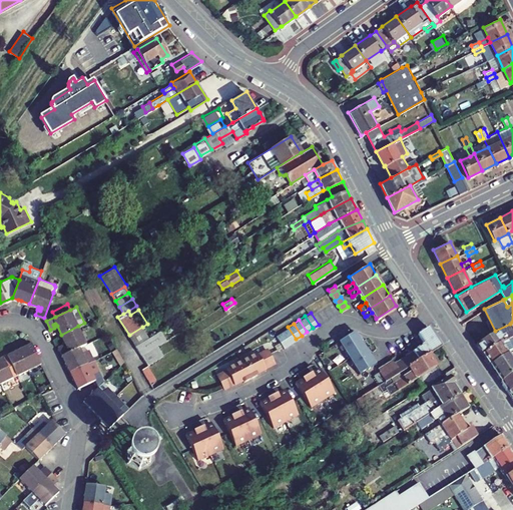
[(512,331),(510,324),(495,331),(476,343),(490,364),(508,352),(512,351),(512,350),(512,331)]
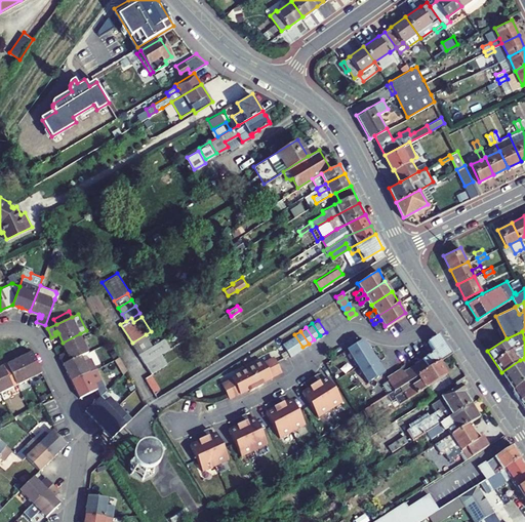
[(88,351),(80,333),(63,343),(66,350),(68,353),(66,354),(64,352),(58,354),(64,362),(81,354),(88,351)]
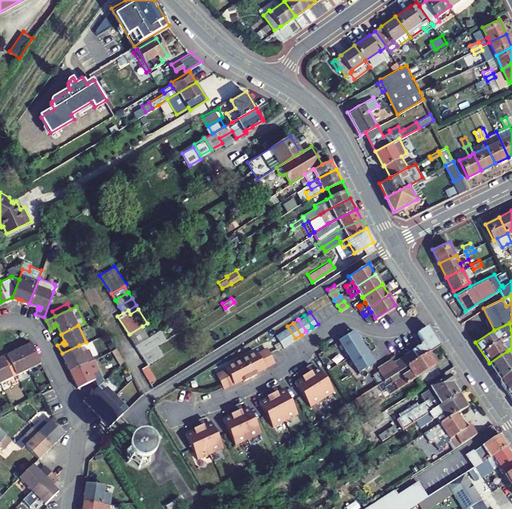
[(434,334),(428,325),(417,332),(423,341),(434,334)]
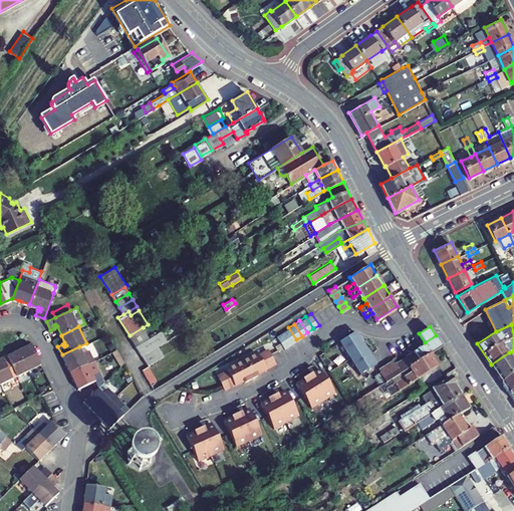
[(149,337),(143,327),(130,335),(136,345),(149,337)]
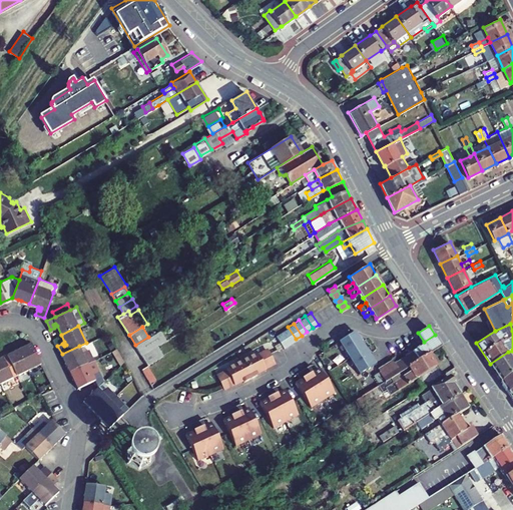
[(296,339),(288,327),(282,331),(290,343),(296,339)]
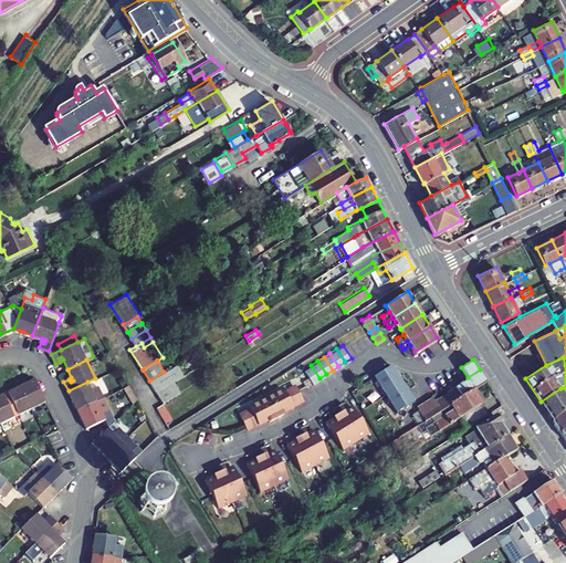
[(185,374),(178,363),(164,372),(149,381),(156,392),(170,383),(175,381),(185,374)]
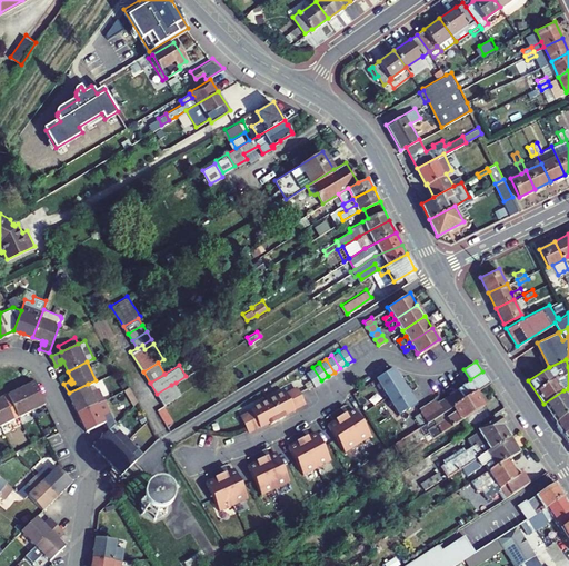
[(405,384),(393,366),(376,377),(387,395),(405,384)]
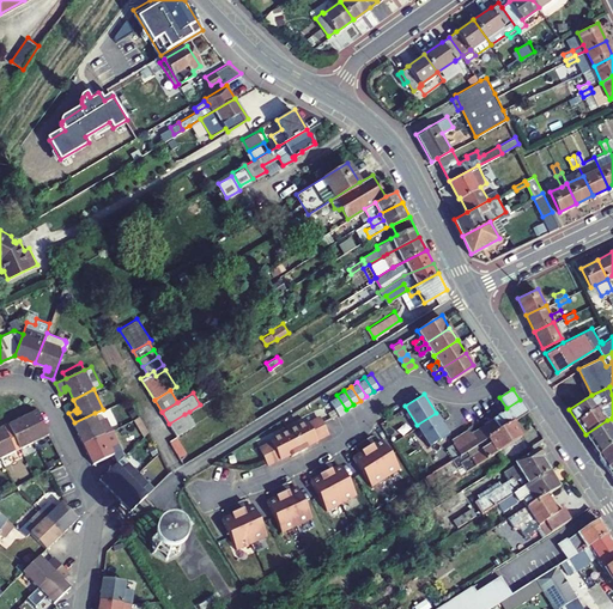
[(346,409),(337,395),(329,400),(339,414),(346,409)]
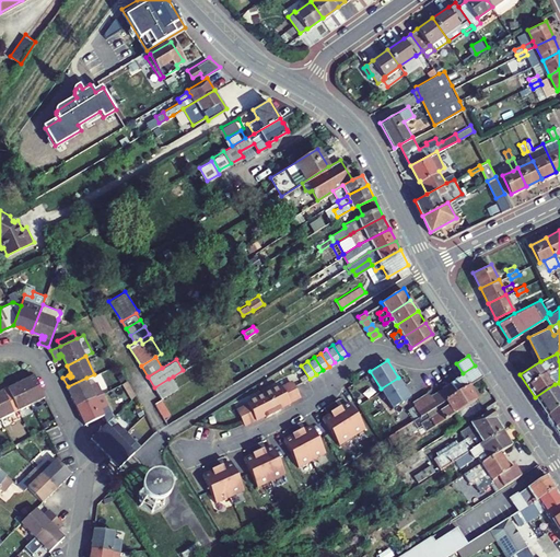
[(482,376),(475,366),(463,373),(451,381),(451,382),(457,392),(468,385),(482,376)]
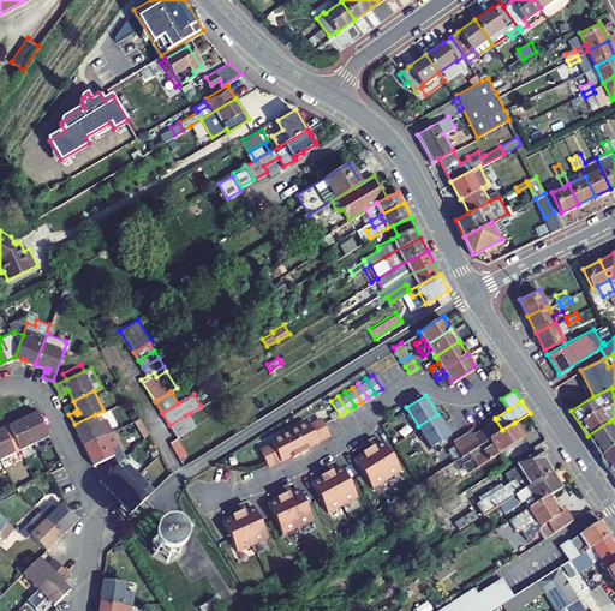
[(48,433),(37,409),(23,417),(35,441),(48,433)]
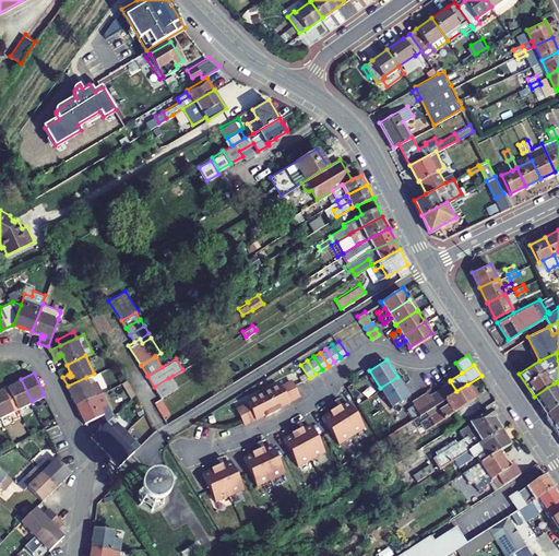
[(178,386),(173,376),(168,378),(175,388),(178,386)]
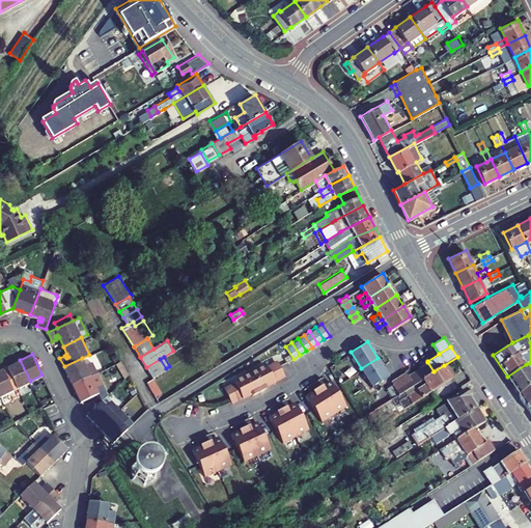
[(85,364),(82,358),(64,366),(72,384),(98,371),(92,360),(85,364)]
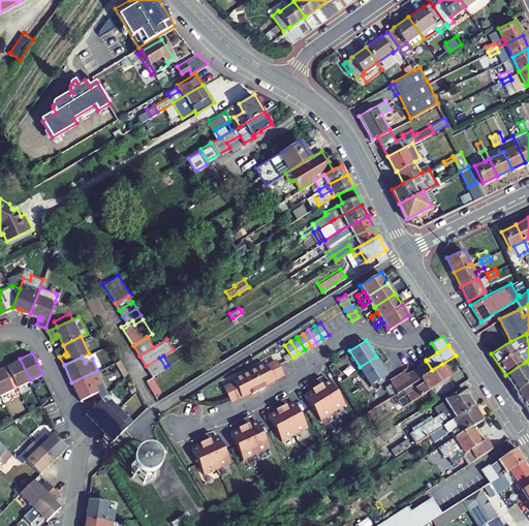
[(387,374),(376,357),(360,367),(371,384),(387,374)]
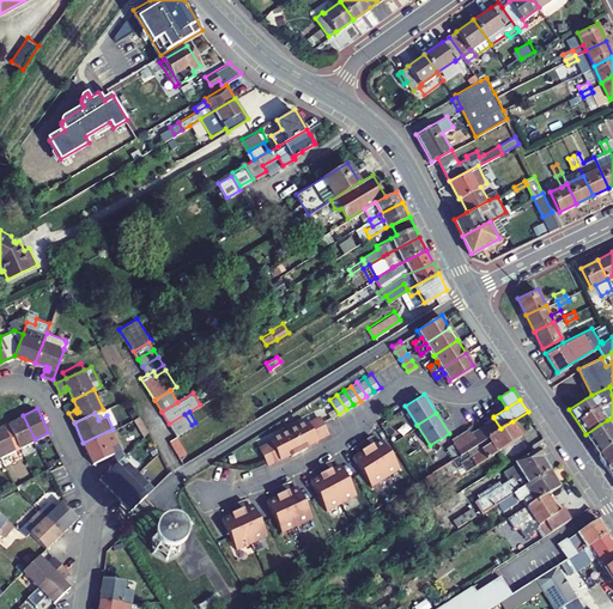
[(192,425),(184,414),(169,424),(176,434),(192,425)]
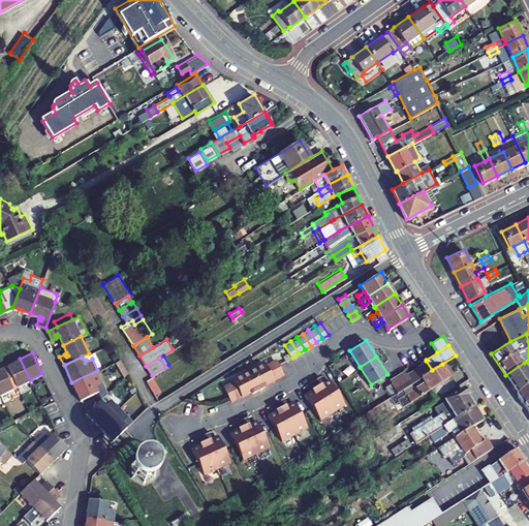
[(283,373),(275,358),(249,371),(258,389),(266,384),(265,383),(283,373)]
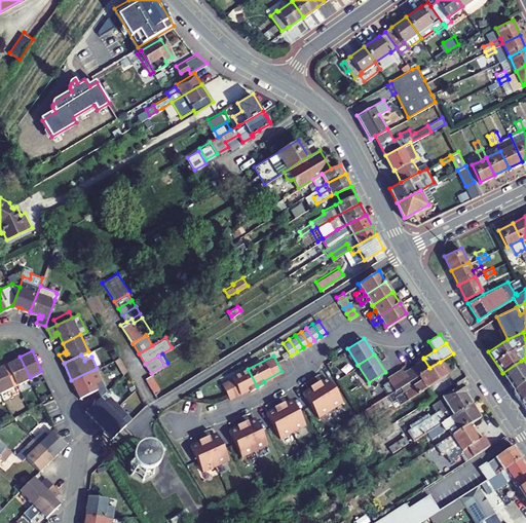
[(30,377),(20,357),(7,362),(17,383),(30,377)]
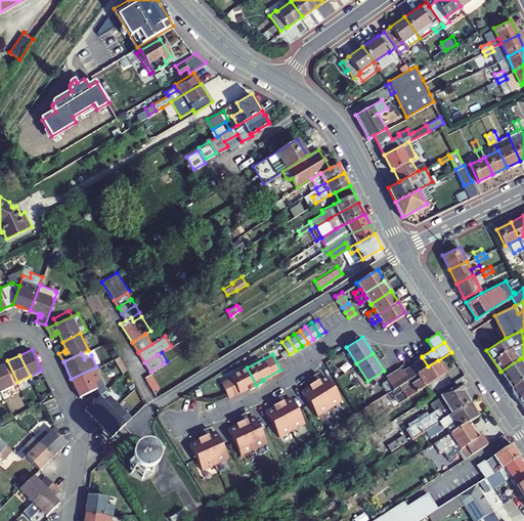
[(126,368),(119,355),(115,357),(123,372),(126,368)]
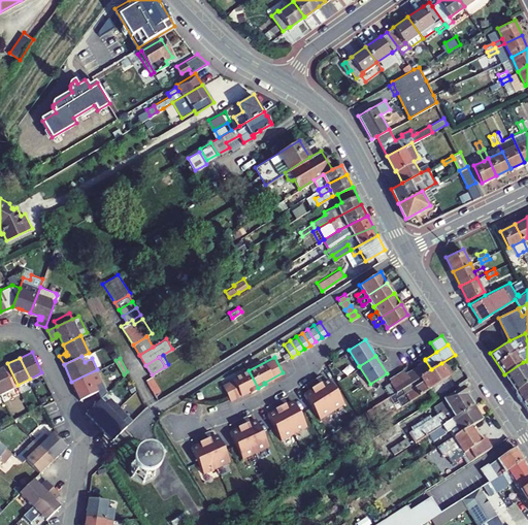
[(431,369),(425,360),(406,372),(404,369),(389,379),(391,381),(385,385),(391,395),(431,369)]
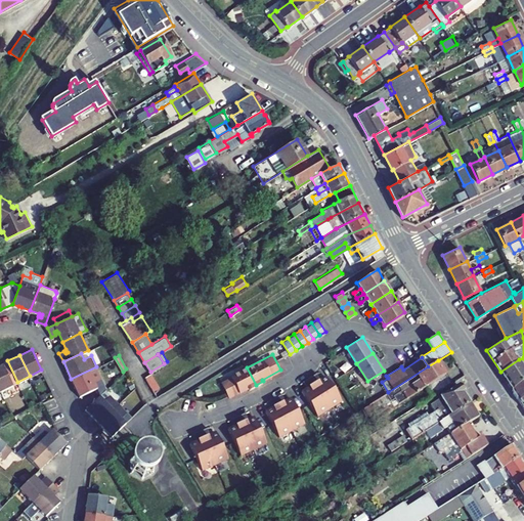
[(523,360),(523,358),(519,359),(500,372),(512,388),(523,380),(523,360)]
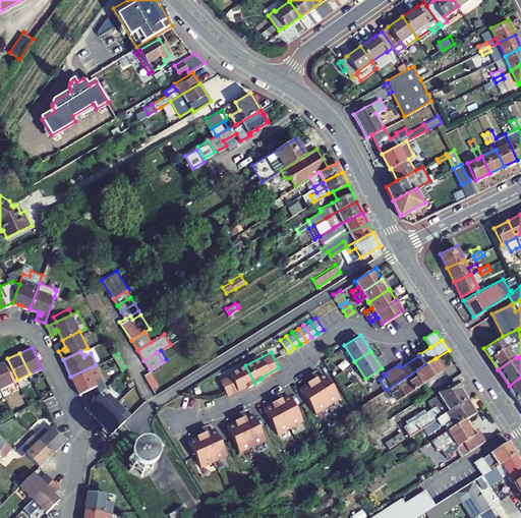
[(17,380),(7,358),(0,361),(0,386),(0,387),(17,380)]
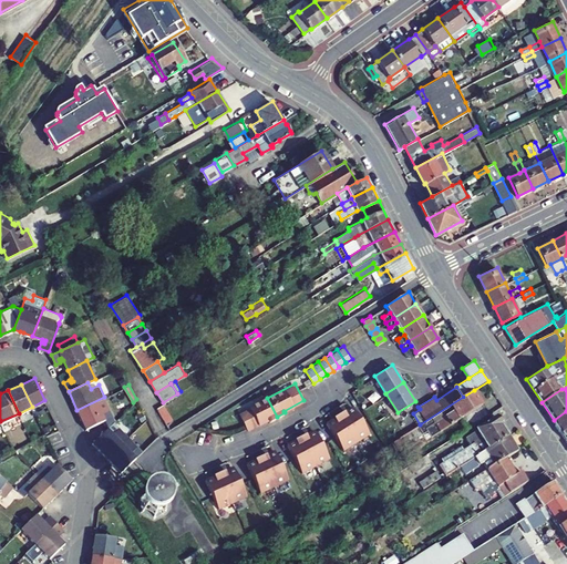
[(488,413),(474,390),(463,397),(420,424),(391,442),(397,449),(405,443),(408,447),(420,439),(418,436),(423,433),(428,430),(431,436),(441,429),(442,431),(447,428),(453,436),(488,413)]
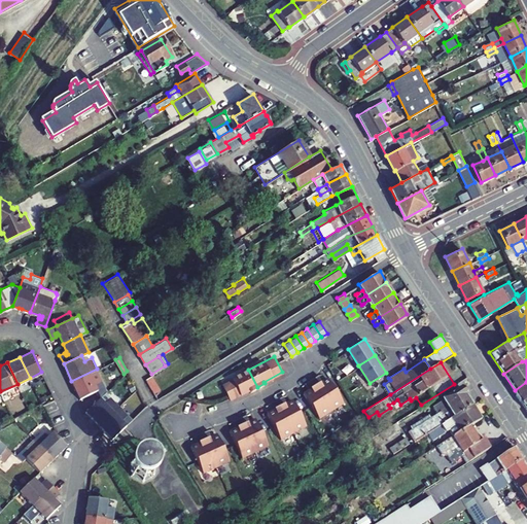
[(102,380),(97,369),(71,381),(79,397),(92,392),(98,389),(95,383),(102,380)]
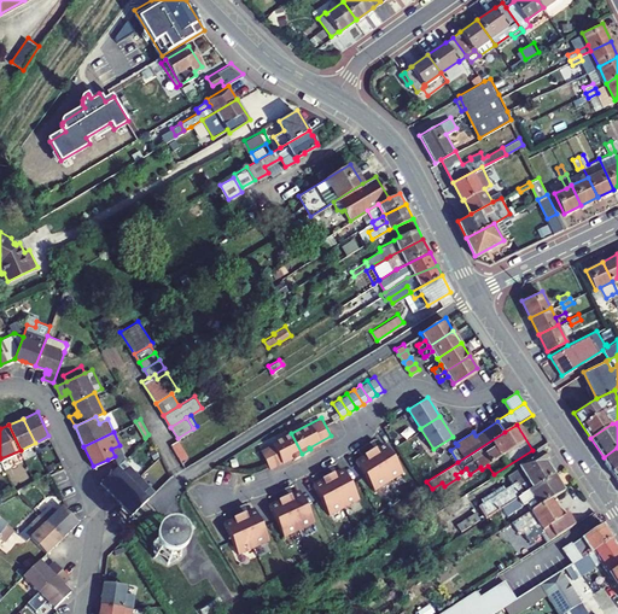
[(302,454),(291,433),(261,449),(270,467),(292,456),(293,458),(302,454)]
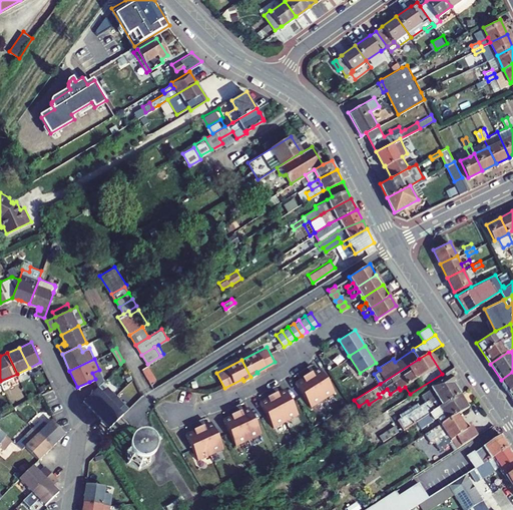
[(155,378),(147,364),(141,368),(149,382),(155,378)]
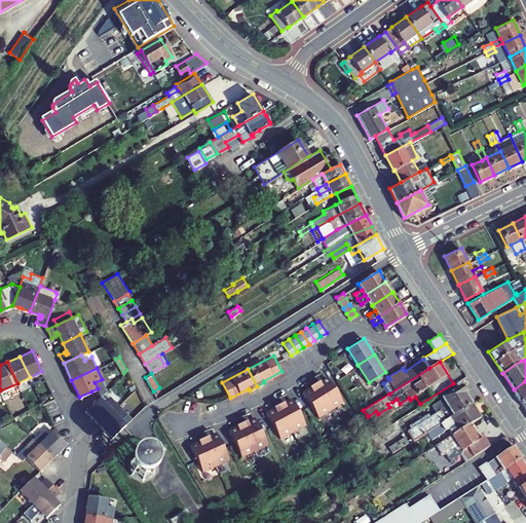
[(342,400),(327,375),(322,379),(317,373),(310,377),(331,408),(342,400)]
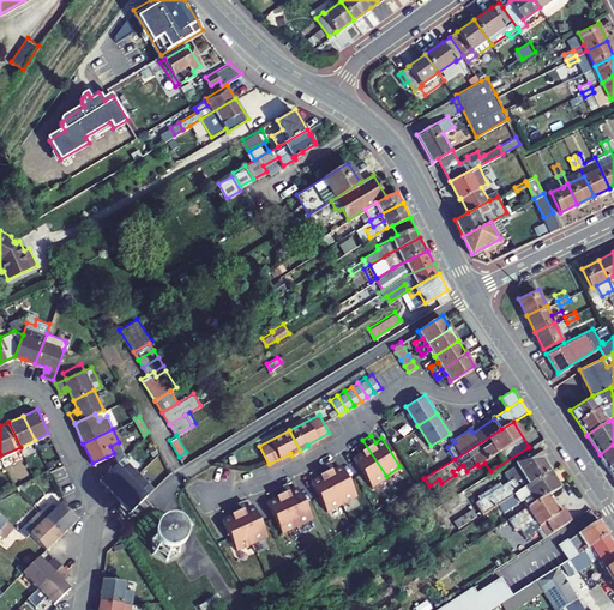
[(127,452),(122,440),(119,442),(110,446),(114,453),(118,461),(124,456),(127,452)]
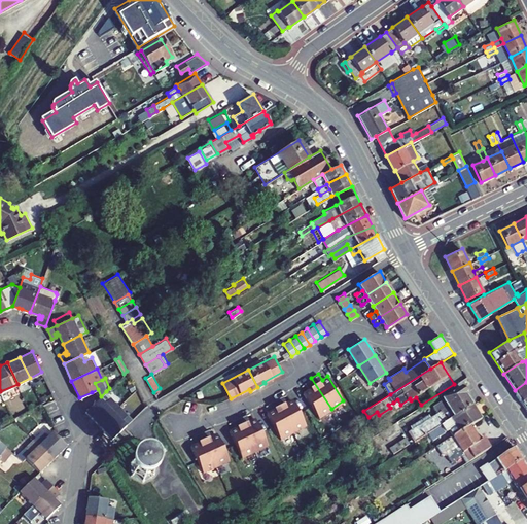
[(331,409),(311,378),(305,382),(309,388),(303,391),(319,416),(331,409)]
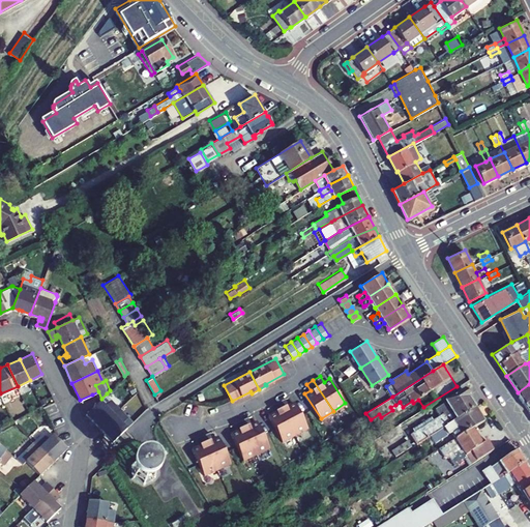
[(529,384),(518,392),(523,402),(529,397),(529,384)]
